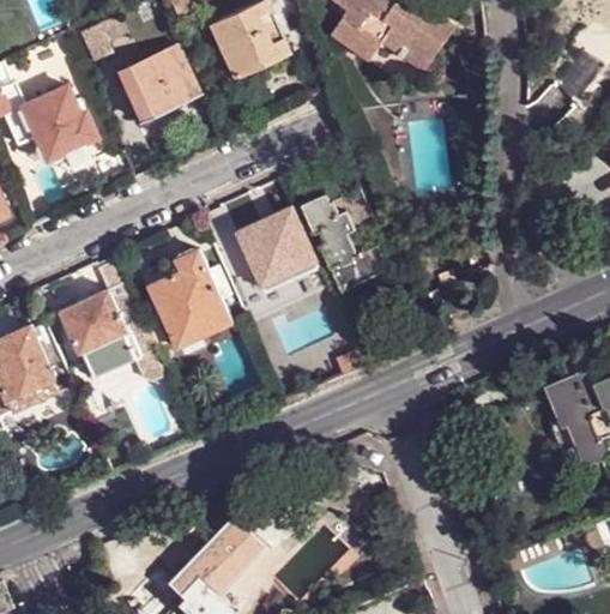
[(253,70),(267,64),(288,54),(263,0),(207,25),(233,79),(253,70)]
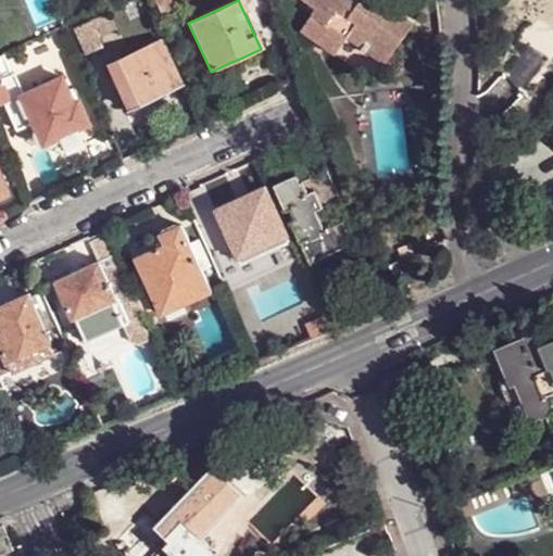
[(334,52),(346,36),(339,29),(348,17),(322,0),(321,0),(316,5),(301,28),(334,52)]
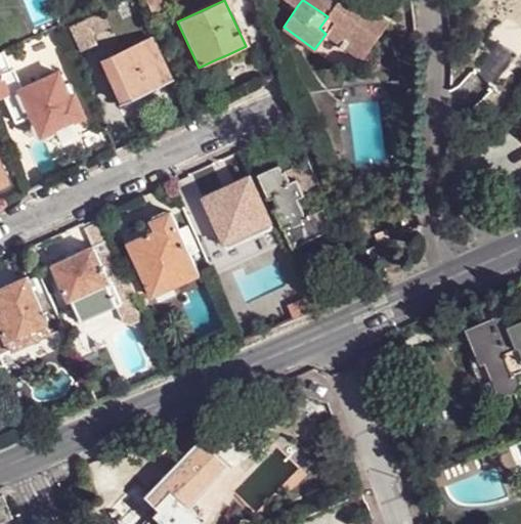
[(347,36),(366,51),(388,22),(367,6),(372,0),(371,0),(290,0),(298,5),(302,0),(303,0),(328,16),(349,32),(347,36)]
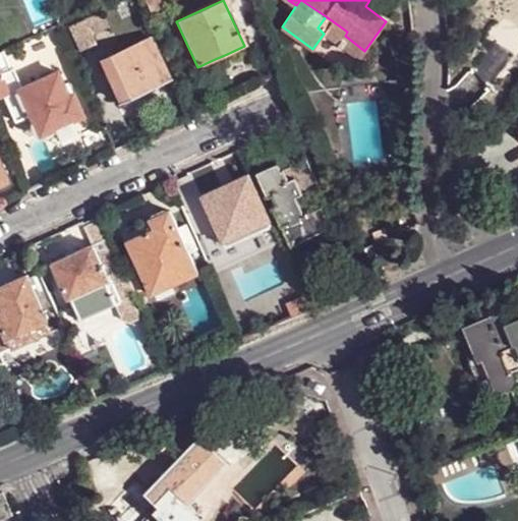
[(104,11),(66,27),(76,52),(94,46),(89,35),(110,25),(104,11)]
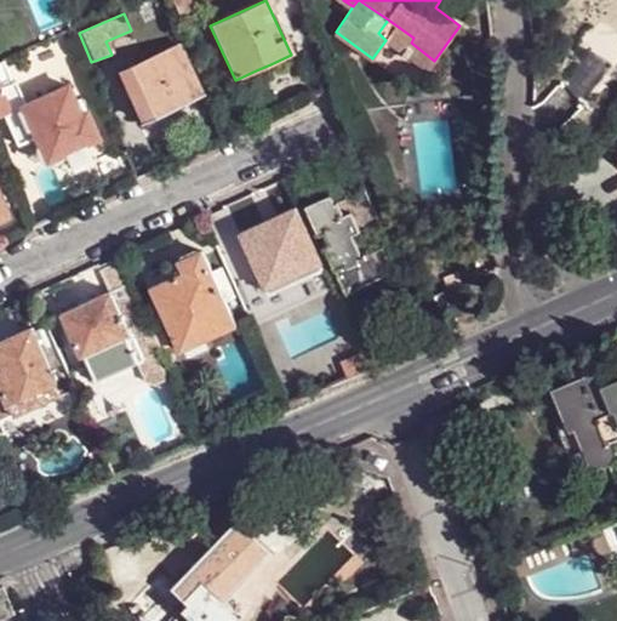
[(427,69),(434,61),(411,43),(413,38),(388,20),(378,33),(386,40),(427,69)]
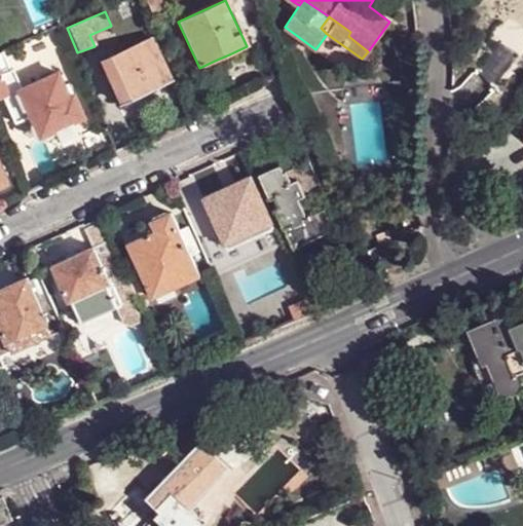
[(102,62),(120,104),(169,82),(150,40),(102,62)]
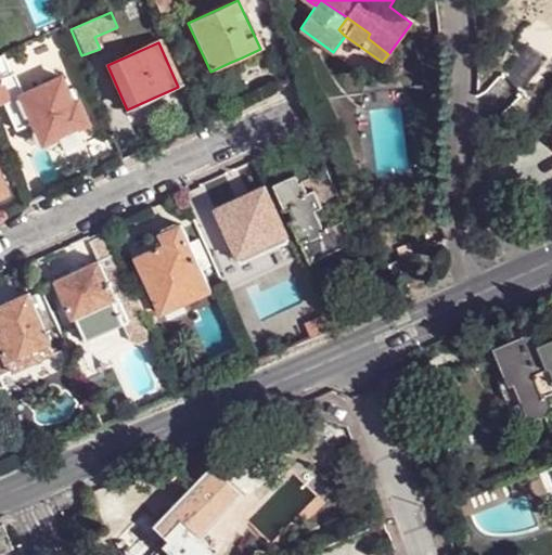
[(1,56),(0,56),(0,100),(4,98),(20,92),(12,74),(9,75),(1,56)]
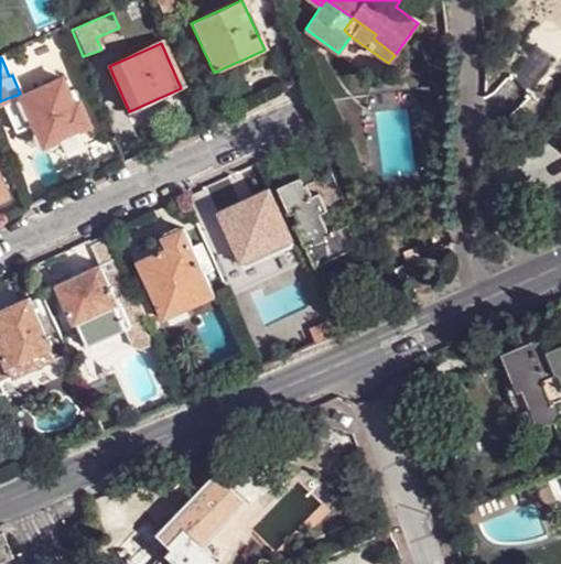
[(248,66),(246,58),(233,64),(236,72),(248,66)]
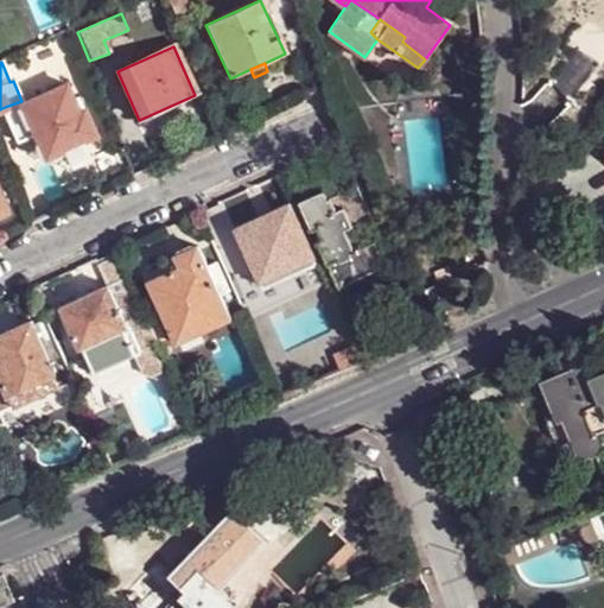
[(33,137),(44,158),(63,149),(80,143),(94,135),(82,111),(76,113),(72,103),(75,102),(72,100),(71,101),(64,84),(2,112),(16,144),(33,137)]
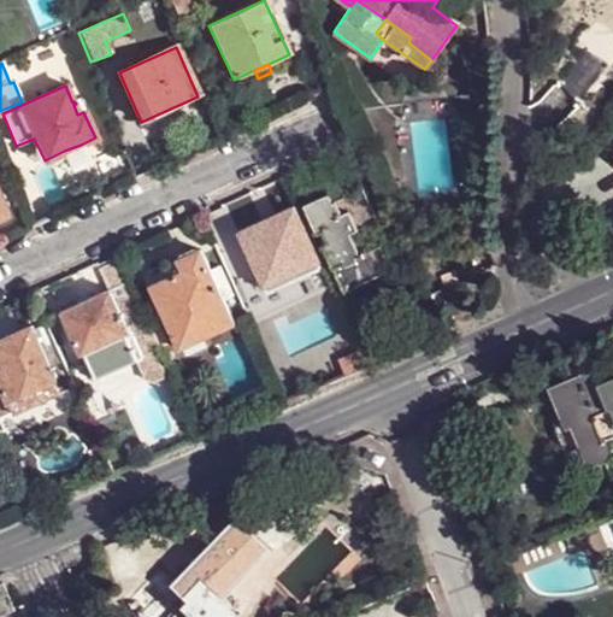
[(81,145),(64,151),(71,168),(74,166),(87,160),(81,145)]
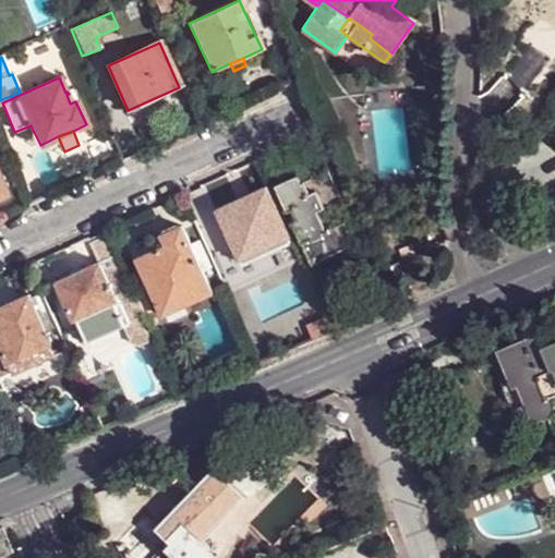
[(310,181),(302,184),(308,195),(314,193),(322,210),(339,203),(325,170),(308,178),(310,181)]
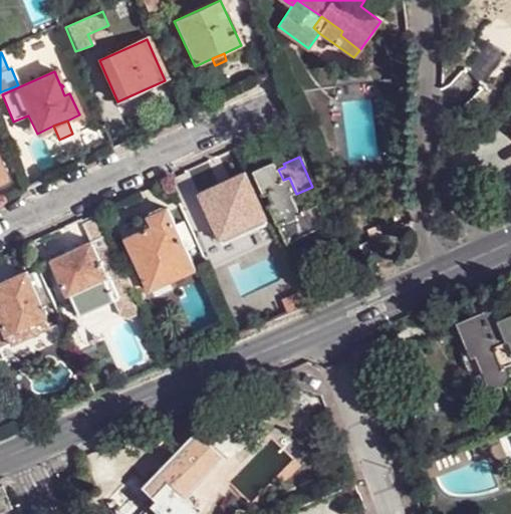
[(269,210),(276,225),(285,221),(286,224),(295,220),(294,217),(298,215),(297,213),(290,197),(296,194),(289,178),(283,180),(278,170),(276,171),(272,164),(252,173),(262,194),(260,195),(261,197),(266,195),(270,204),(266,206),(266,207),(264,208),(266,211),(269,210)]
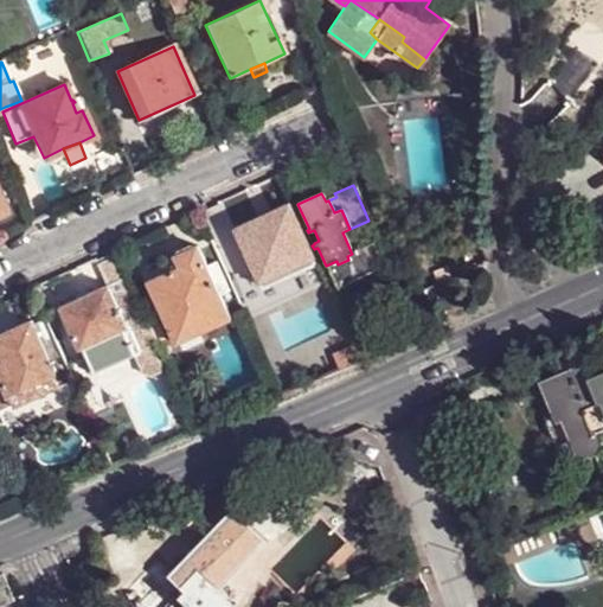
[(288,208),(236,230),(263,288),(314,266),(288,208)]
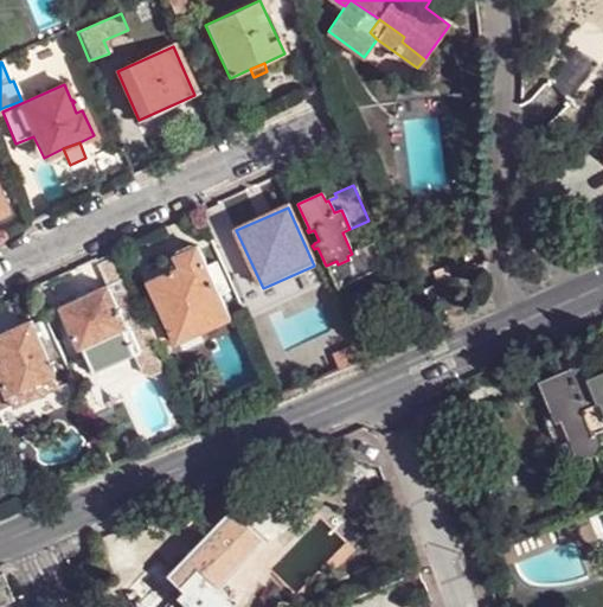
[(326,266),(335,289),(383,267),(371,242),(351,251),(352,254),(347,256),(348,260),(338,264),(337,261),(326,266)]
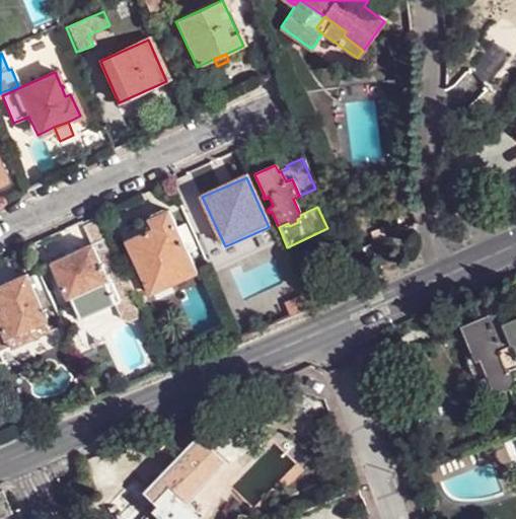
[(147,286),(148,289),(167,280),(170,286),(173,284),(197,274),(168,211),(149,220),(153,229),(144,234),(131,239),(127,241),(127,242),(147,286)]
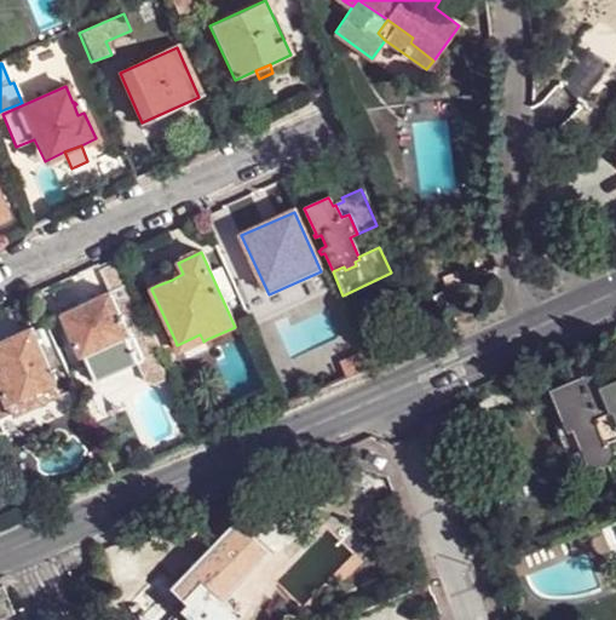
[(139,314),(126,285),(61,315),(90,374),(137,354),(148,377),(162,371),(153,351),(156,350),(139,314)]
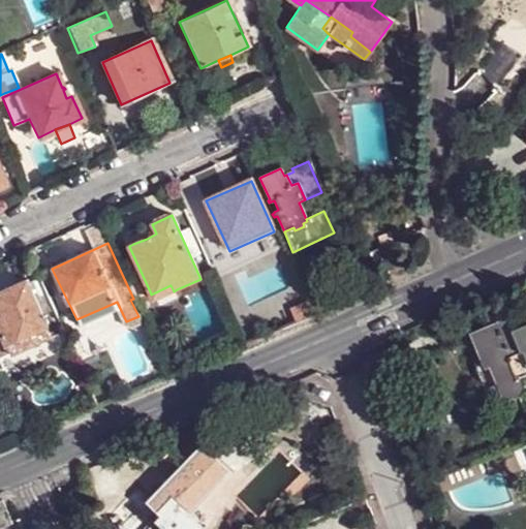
[(29,283),(49,325),(57,321),(38,279),(29,283)]
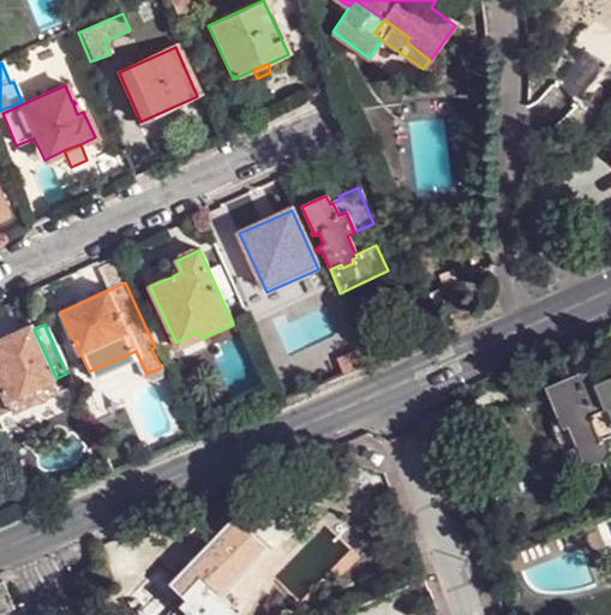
[(0,387),(7,402),(10,402),(58,381),(57,378),(34,329),(33,326),(0,340),(0,352),(6,366),(10,374),(0,377),(0,387)]
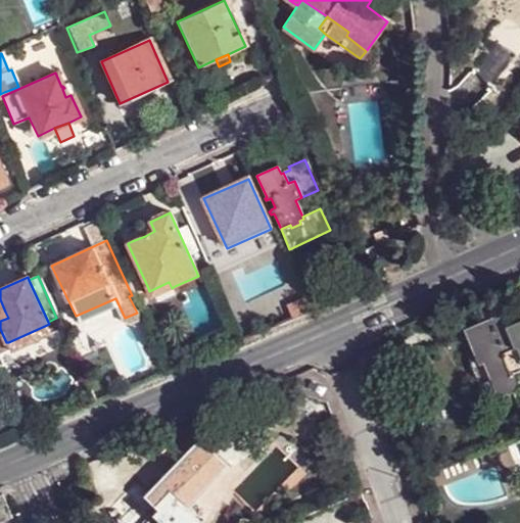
[(149,291),(151,296),(172,288),(169,282),(149,291)]
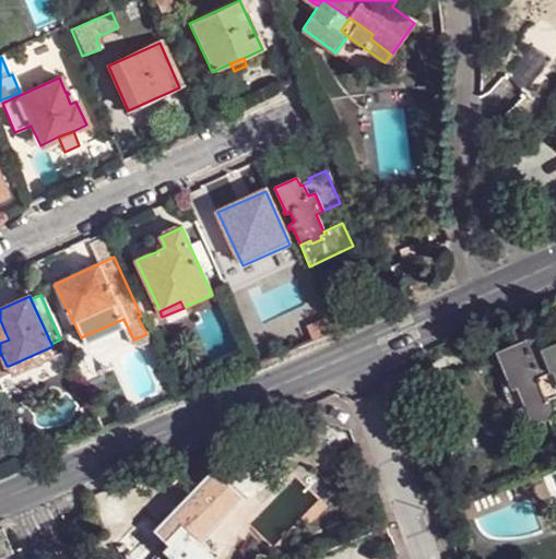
[(306,329),(311,342),(333,332),(328,319),(306,329)]
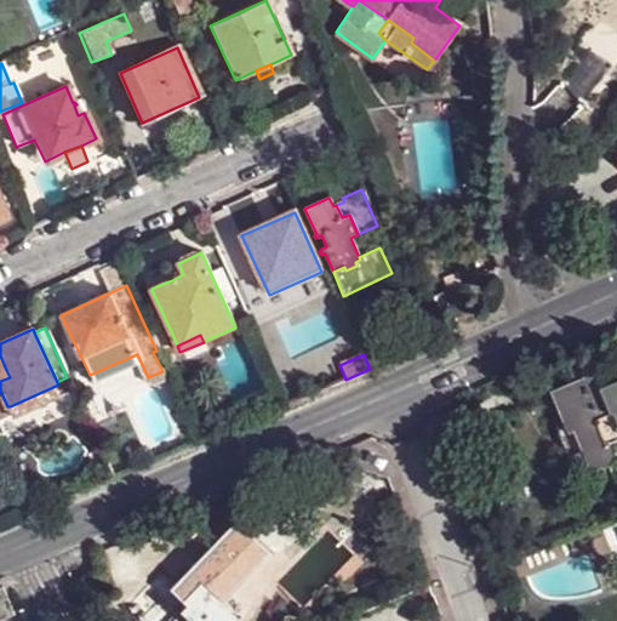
[(6,370),(0,371),(0,381),(10,377),(6,370)]
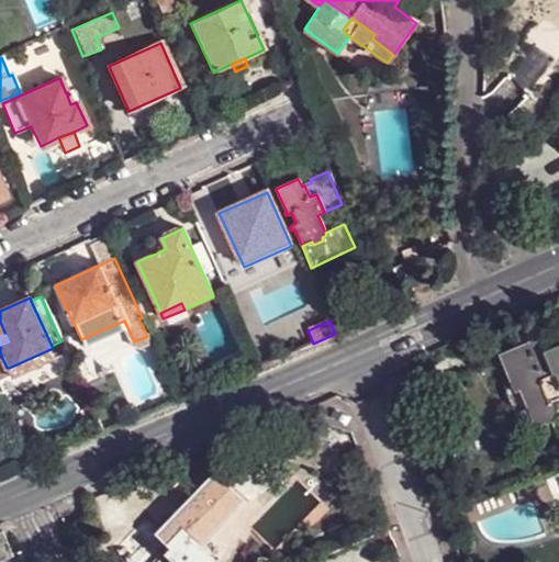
[(505,393),(521,430),(558,413),(558,409),(554,400),(558,396),(558,341),(534,352),(529,344),(527,344),(501,355),(511,379),(515,390),(505,393)]
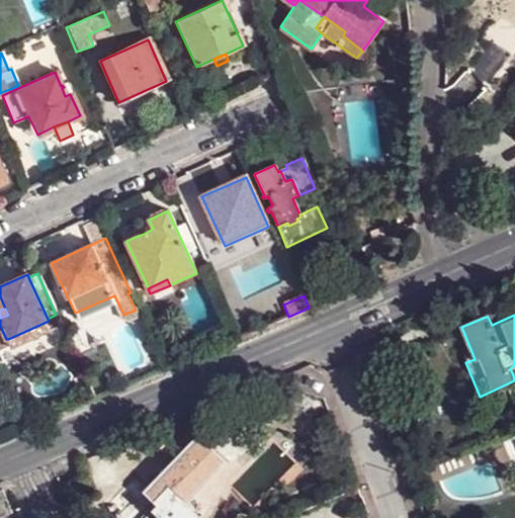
[(8,339),(12,346),(13,348),(53,330),(49,321),(8,339)]
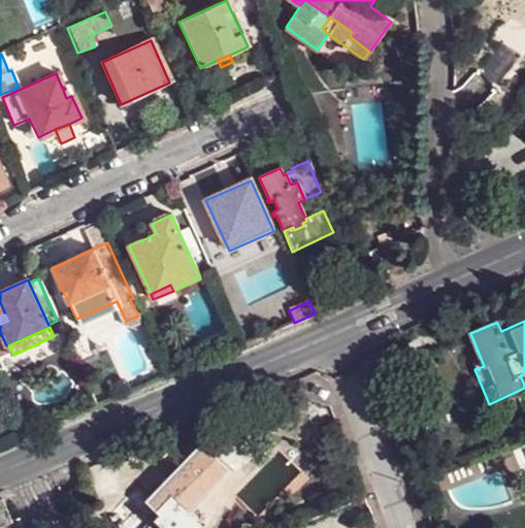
[(0,358),(12,353),(8,345),(6,345),(0,332),(0,358)]
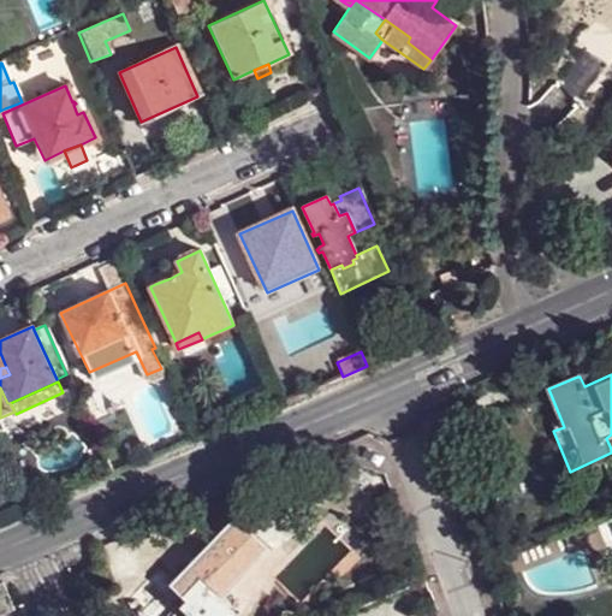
[(564,427),(559,415),(547,420),(553,431),(564,427)]
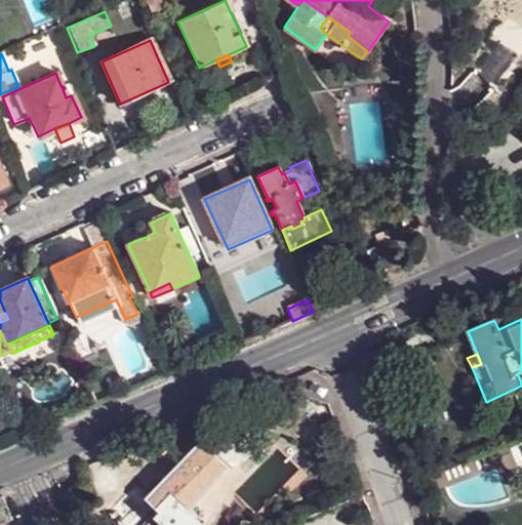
[(160,481),(190,510),(232,467),(203,437),(160,481)]
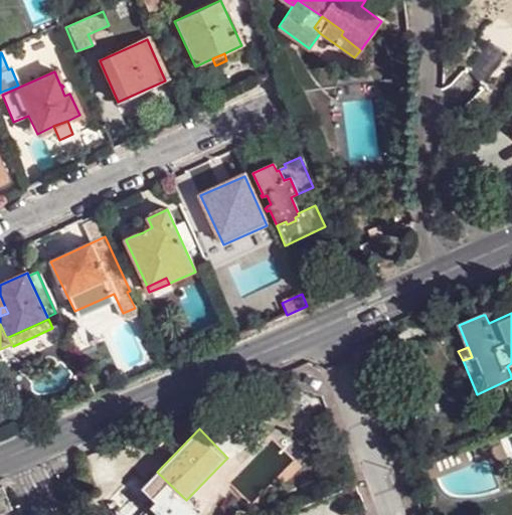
[(152,505),(156,508),(162,514),(196,514),(199,512),(186,500),(157,472),(145,483),(143,486),(157,500),(152,505)]
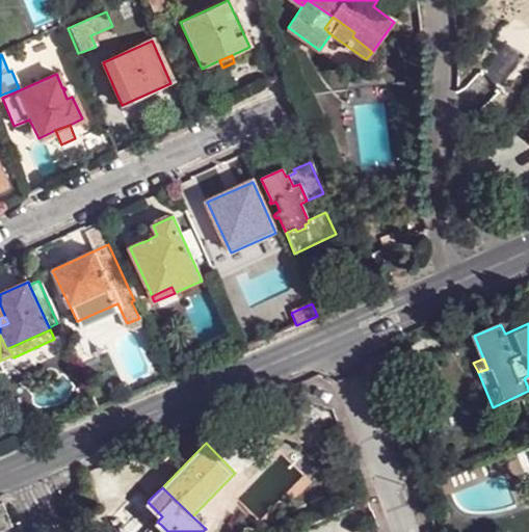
[(120,531),(153,531),(161,525),(157,522),(162,516),(148,502),(150,499),(137,488),(136,490),(108,521),(120,531)]
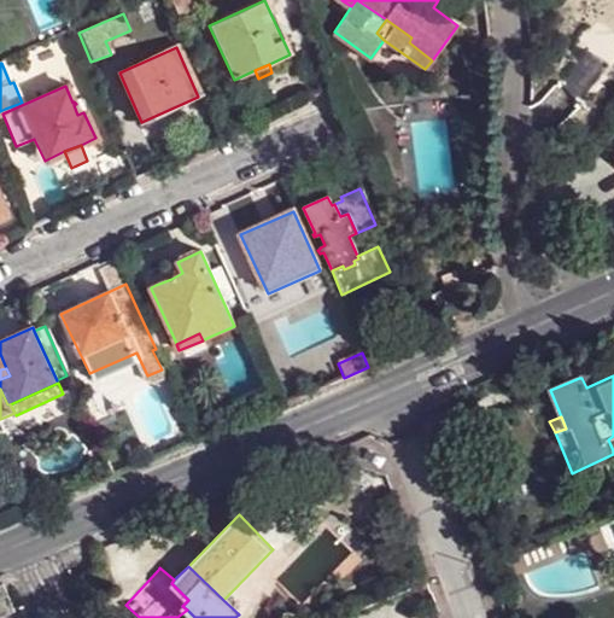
[(0,614),(16,608),(9,588),(0,587),(0,614)]
